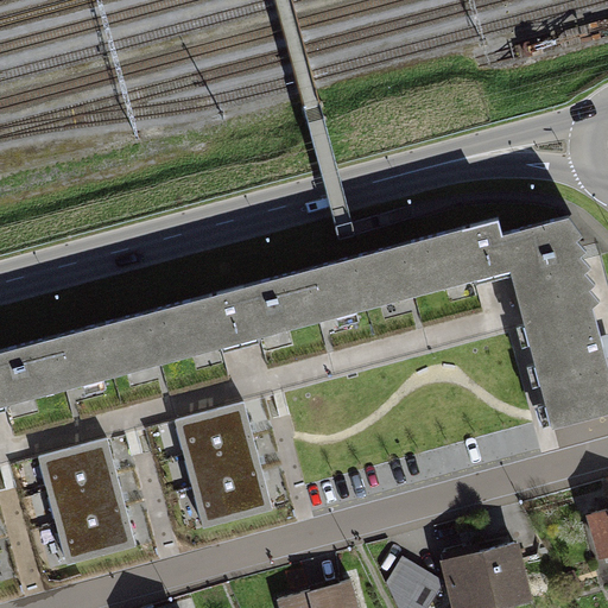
[(511,274),(553,430),(607,415),(607,358),(570,216),(502,233),(499,217),(496,219),(244,287),(0,353),(0,410),(5,409),(260,341),(511,274)]
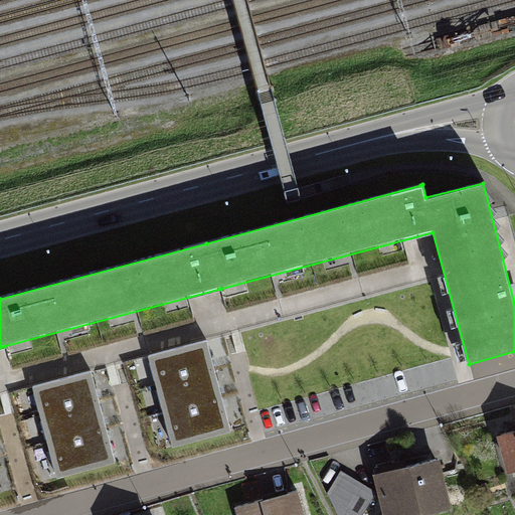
[(205,341),(150,356),(173,448),(227,431),(205,341)]
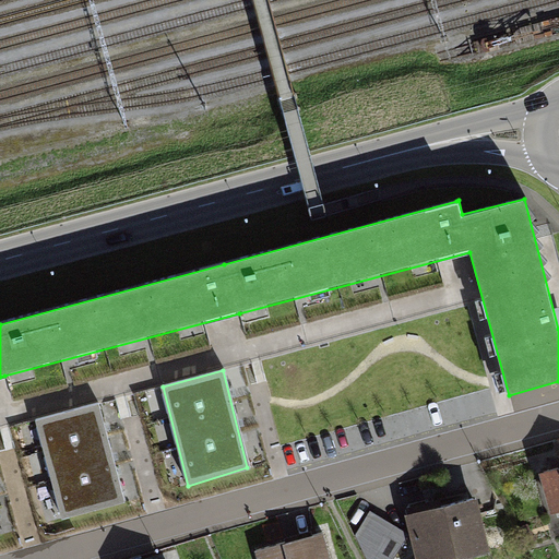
[(99,404),(35,419),(61,520),(126,502),(99,404)]
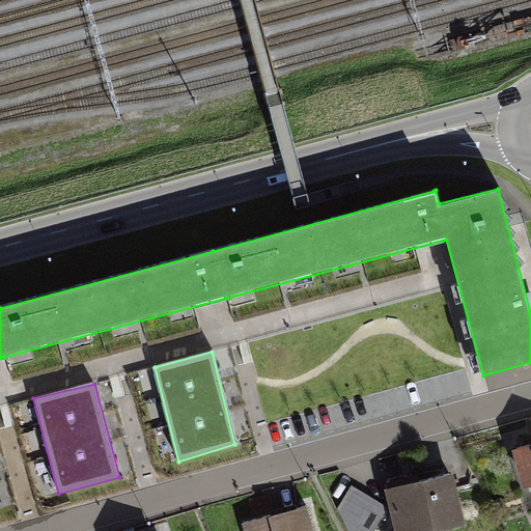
[(530,439),(510,445),(527,505),(530,503),(530,439)]
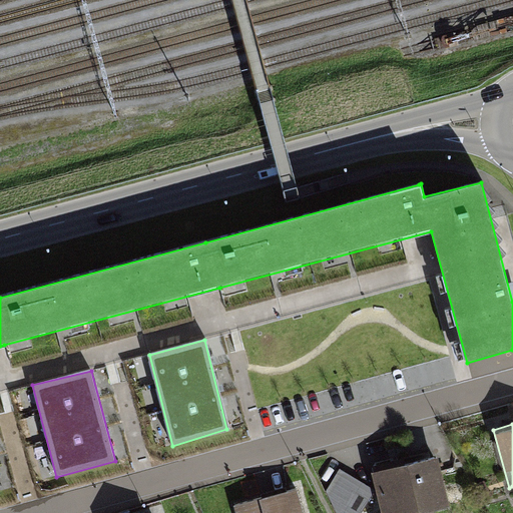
[(430,456),(366,473),(376,512),(432,512),(445,510),(430,456)]
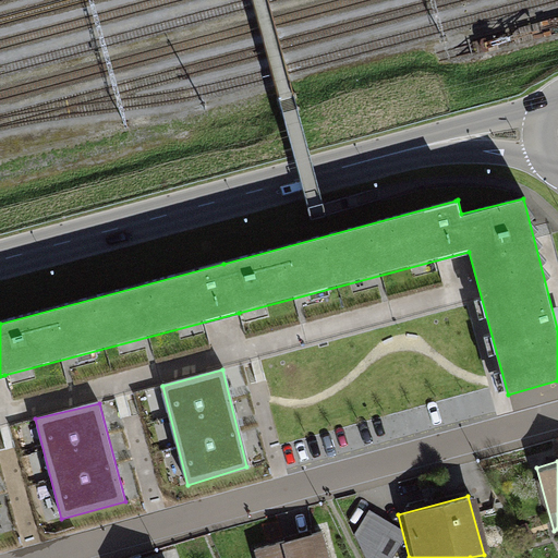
[(329,557),(324,531),(245,547),(247,557),(329,557)]
